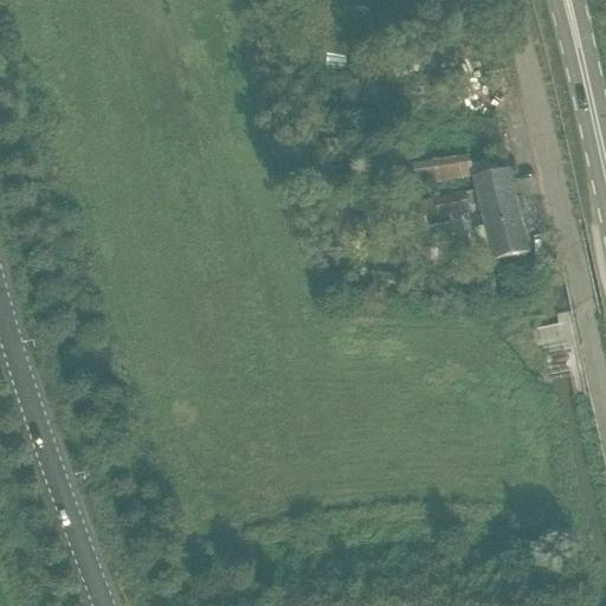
[(322,141),(322,153),(340,153),(340,141),(322,141)]
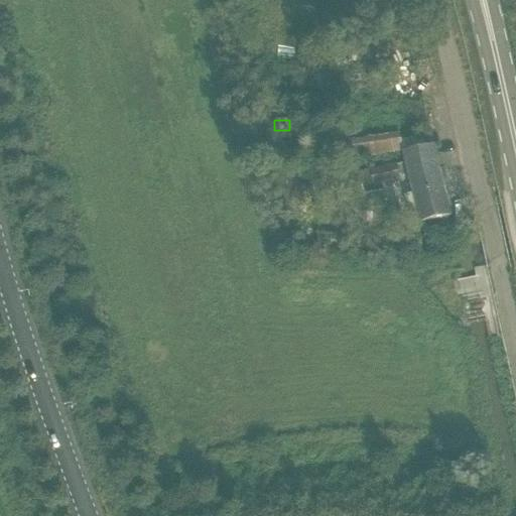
[(419,223),(430,221),(450,216),(433,145),(430,132),(399,140),(419,223)]
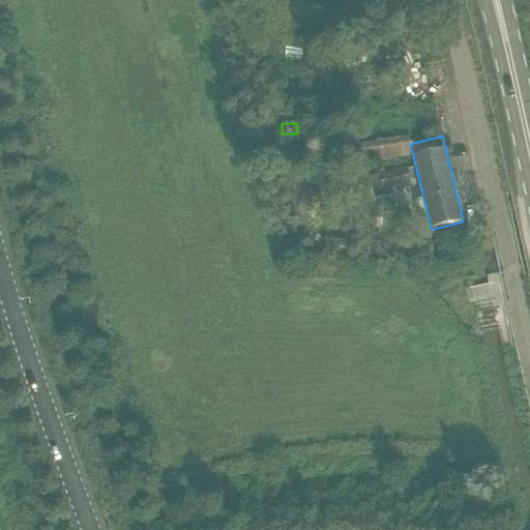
[(407,168),(377,175),(363,178),(361,178),(362,183),(344,187),(346,199),(411,184),(407,168)]
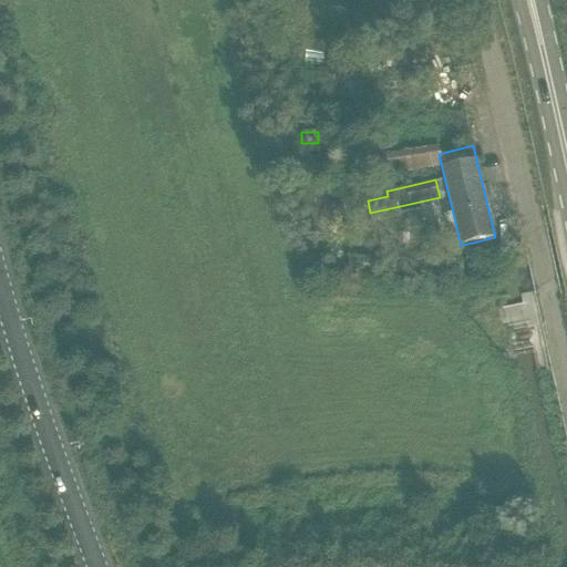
[(328,204),(323,218),(337,223),(341,207),(328,204)]
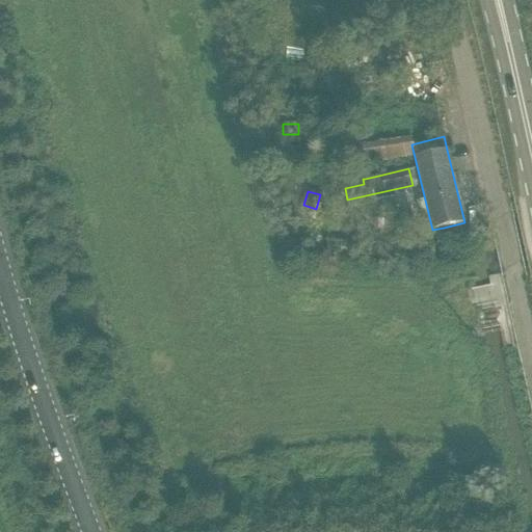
[(489,275),(490,283),(474,287),(477,302),(506,295),(500,272),(489,275)]
